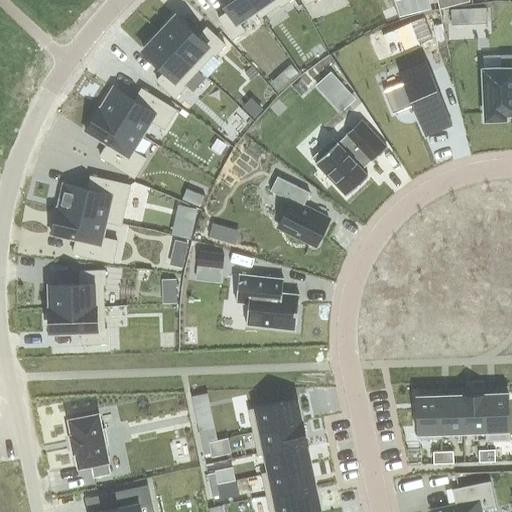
[(248,0),(220,0),(228,11),(218,18),(232,39),(243,31),(237,21),(254,9),(248,0)]
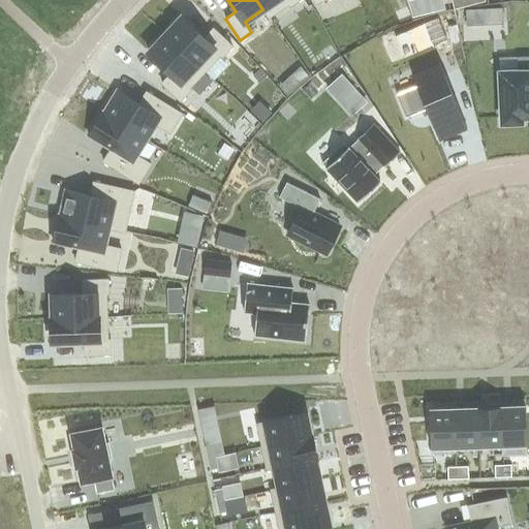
[(256,0),(262,9),(269,18),(288,4),(289,6),(298,0),(256,0)]
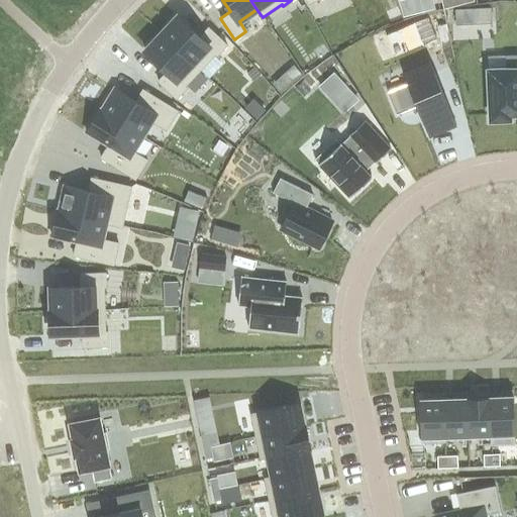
[(471,10),(455,10),(456,24),(472,24),(471,10)]
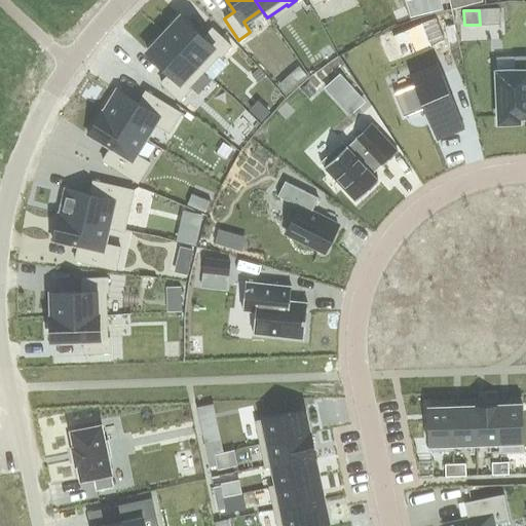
[(180,16),(163,35),(203,71),(219,54),(221,57),(230,46),(212,29),(202,38),(180,16)]
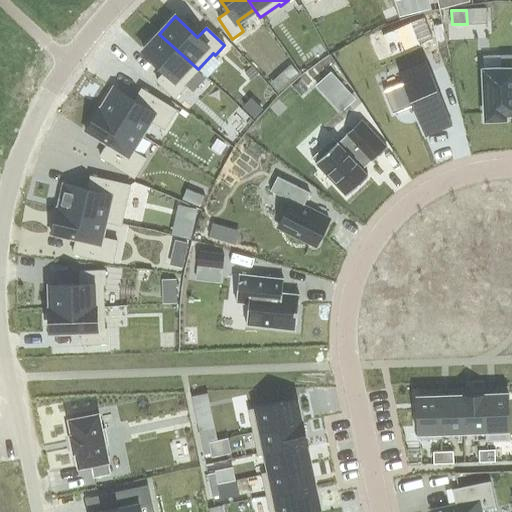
[(159,34),(143,51),(165,71),(156,80),(174,98),(184,87),(182,86),(198,69),(159,34)]
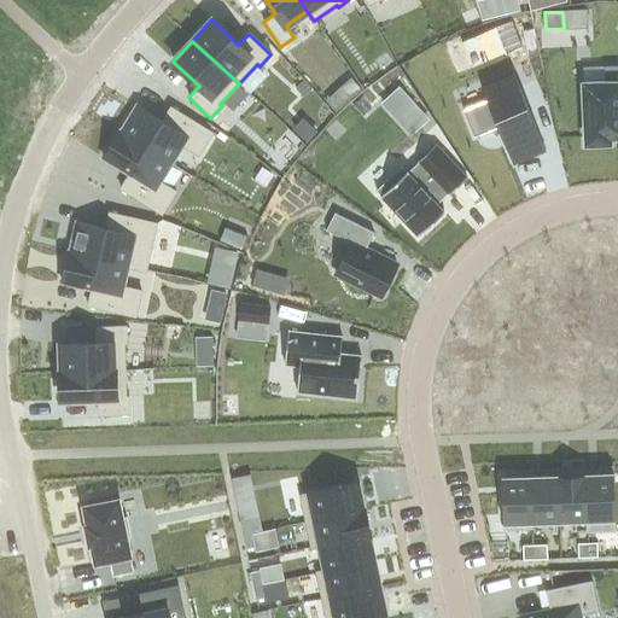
[(604,83),(583,85),(586,145),(608,144),(608,138),(617,136),(617,65),(604,66),(604,83)]
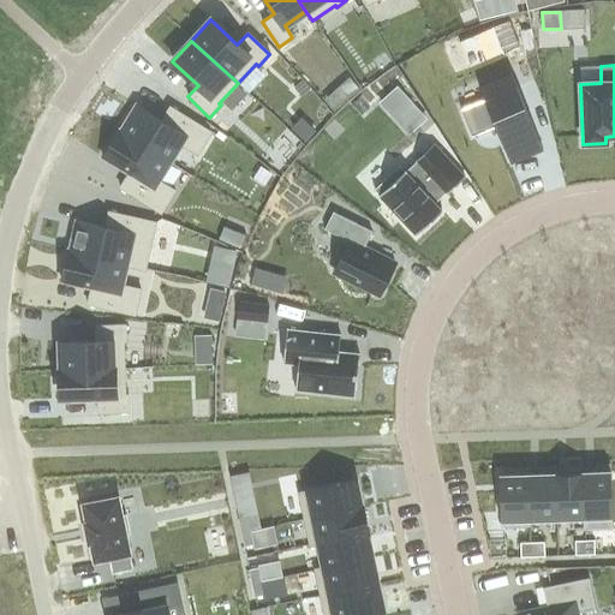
[(484,100),(460,111),(471,136),(495,126),(502,145),(521,138),(530,156),(541,151),(543,151),(511,72),(478,85),(484,100)]
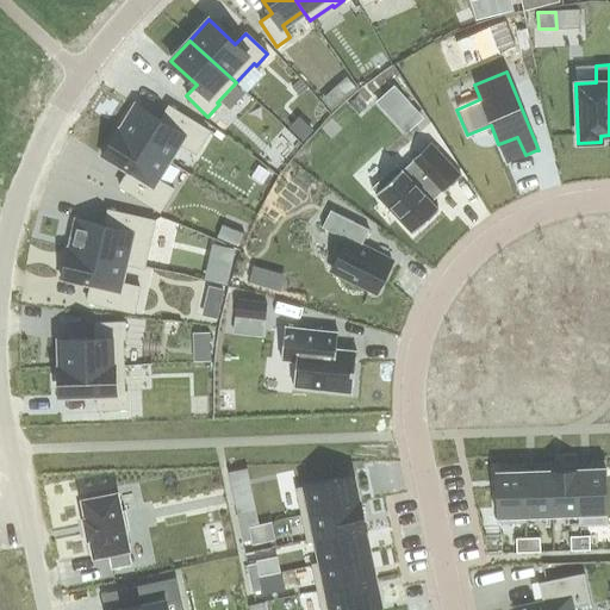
[(135,104),(118,130),(168,162),(180,144),(195,154),(209,131),(168,106),(160,119),(135,104)]
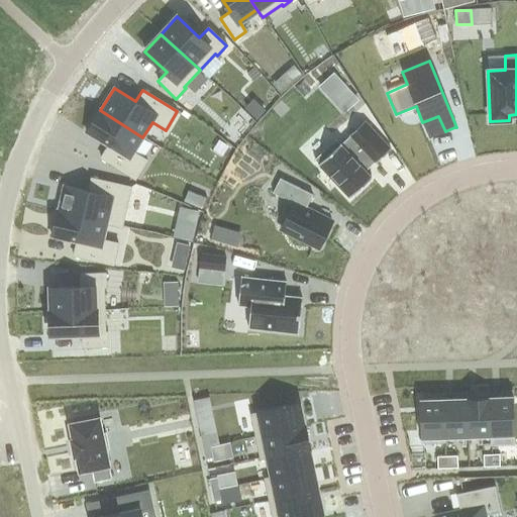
[(100,110),(86,132),(107,146),(100,158),(135,179),(146,161),(133,151),(142,137),(100,110)]
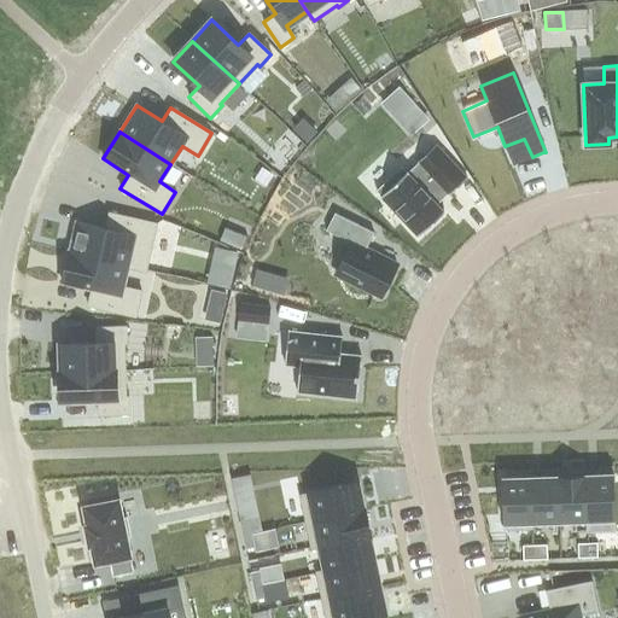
[(391,176),(375,191),(380,196),(380,197),(417,237),(443,213),(433,202),(445,190),(449,194),(466,179),(435,145),(418,162),(407,173),(406,172),(396,181),(391,176)]
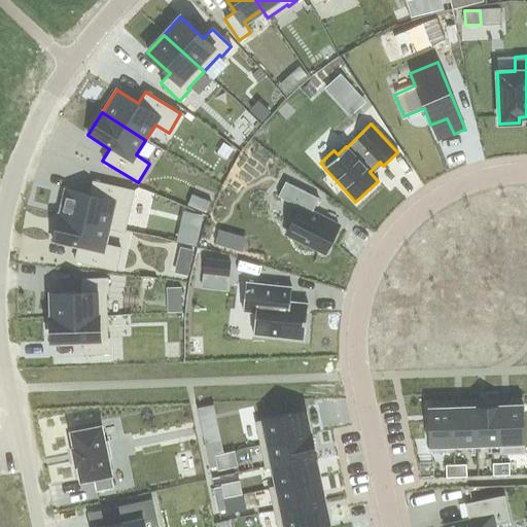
[(65,189),(59,215),(109,227),(124,231),(133,190),(93,181),(90,196),(65,189)]
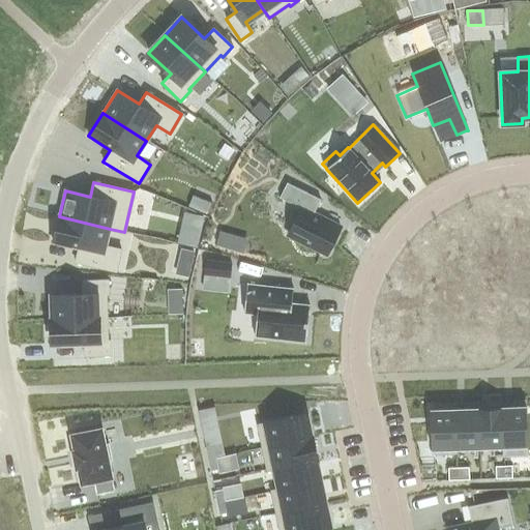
[(287,183),(280,198),(301,209),(288,235),(325,255),(331,243),(340,227),(313,213),(320,200),(287,183)]
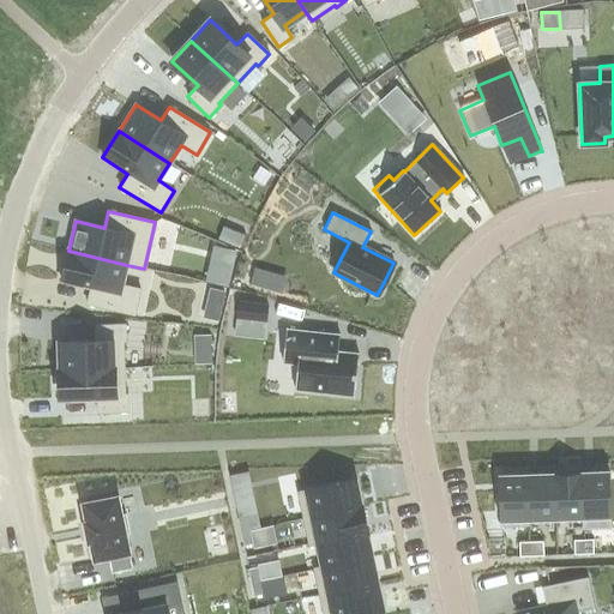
[(68,251),(61,281),(90,288),(86,304),(134,314),(140,289),(122,284),(127,265),(68,251)]
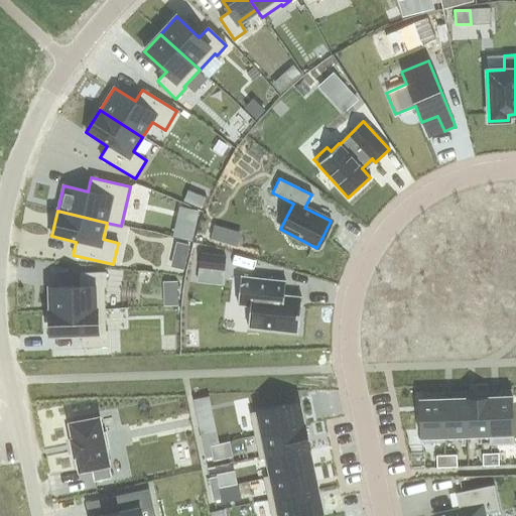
[(80,286),(49,287),(50,310),(104,308),(103,286),(105,286),(105,272),(80,273),(80,286)]
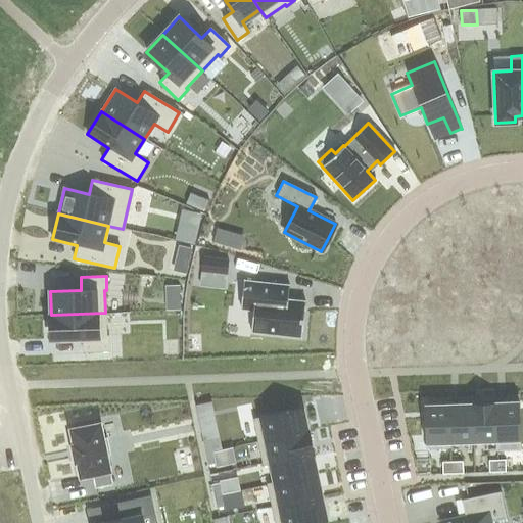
[(243,281),(240,308),(253,310),(250,331),(301,337),(305,301),(288,299),(289,285),(243,281)]
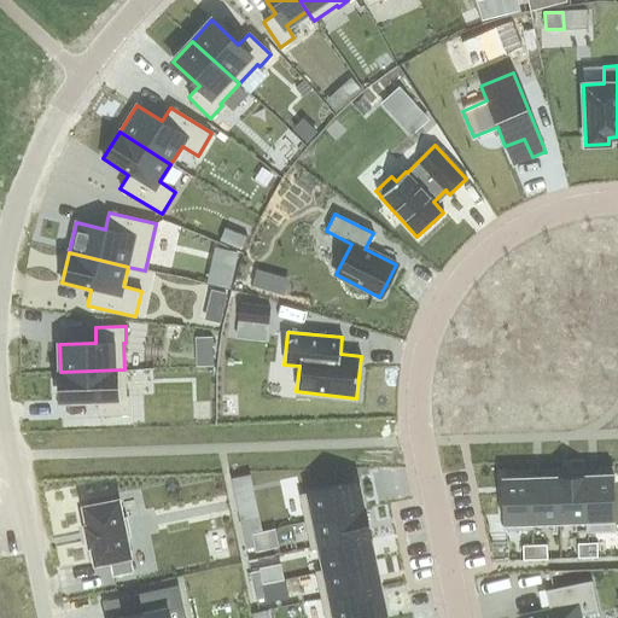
[(60,372),(59,372),(60,402),(98,400),(99,415),(129,414),(128,397),(126,397),(124,369),(60,372)]
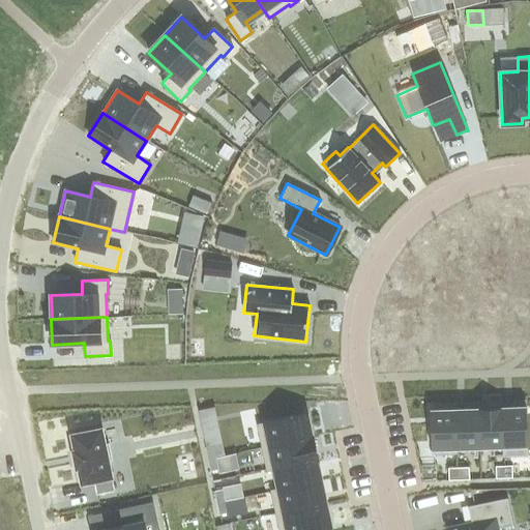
[(356,402),(330,405),(333,430),(359,427),(356,402)]
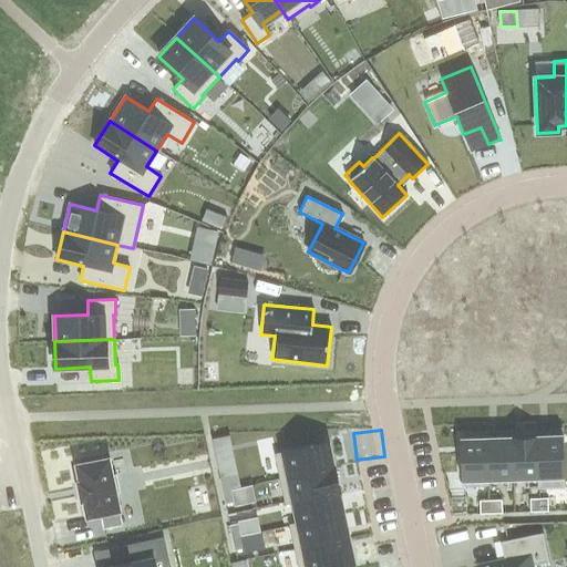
[(537,478),(537,488),(564,488),(563,434),(536,435),(537,478)]
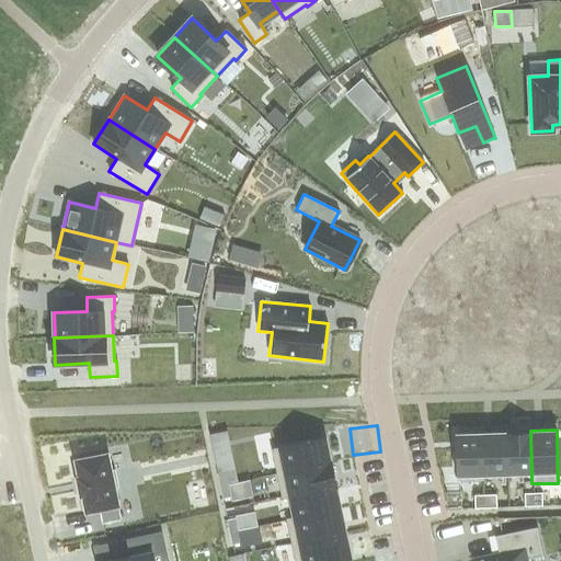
[(530,431),(505,432),(507,474),(531,473),(530,431)]
